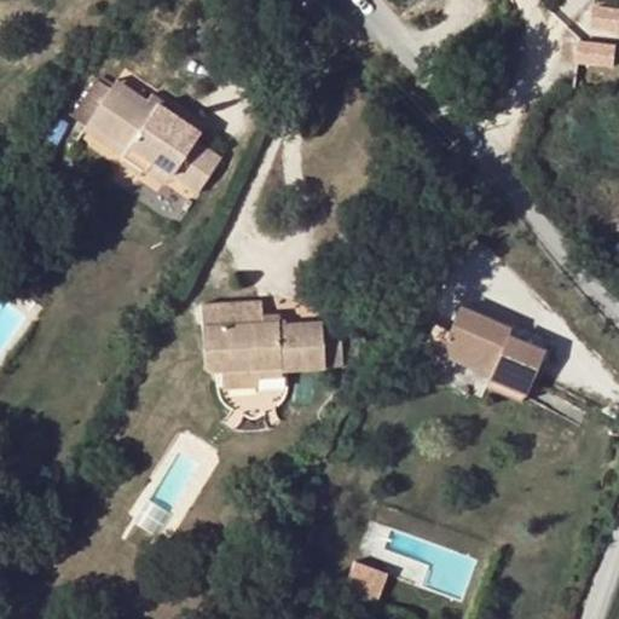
[(600,36),(618,38),(618,17),(601,16),(600,36)]
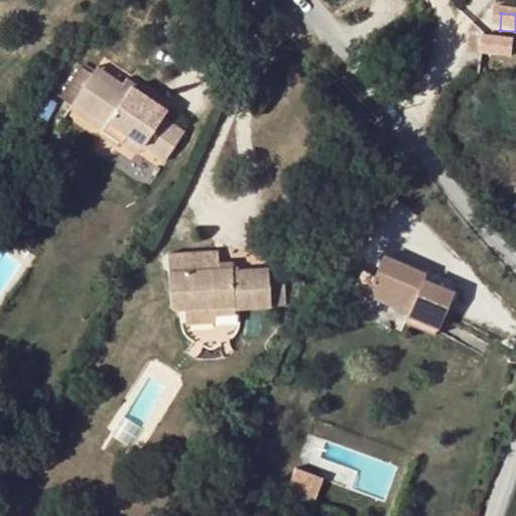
[(489,59),(515,61),(515,44),(491,41),(489,59)]
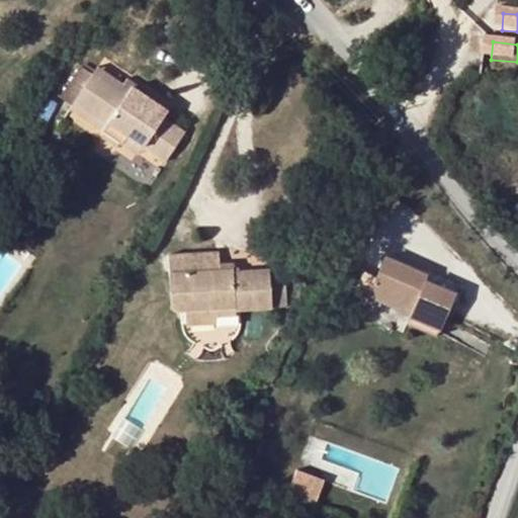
[(82,70),(61,101),(72,109),(76,102),(109,124),(110,125),(105,133),(106,134),(120,144),(126,137),(164,162),(184,134),(163,118),(167,112),(157,106),(133,88),(125,97),(94,77),(82,70)]
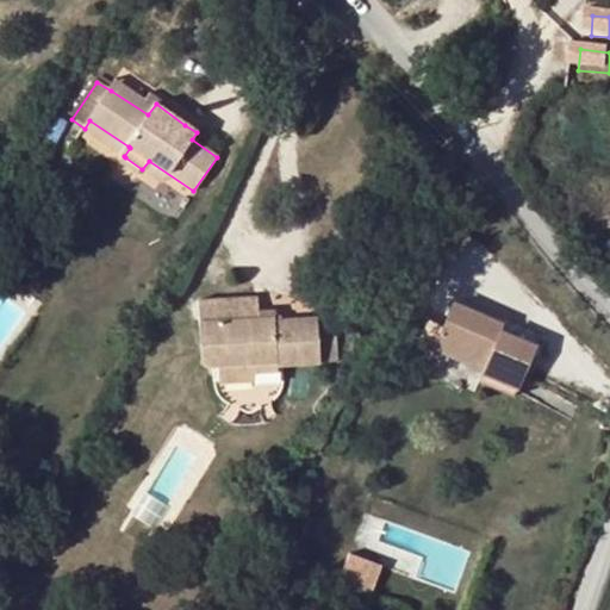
[(111,91),(148,114),(156,104),(147,99),(145,101),(116,82),(111,91)]
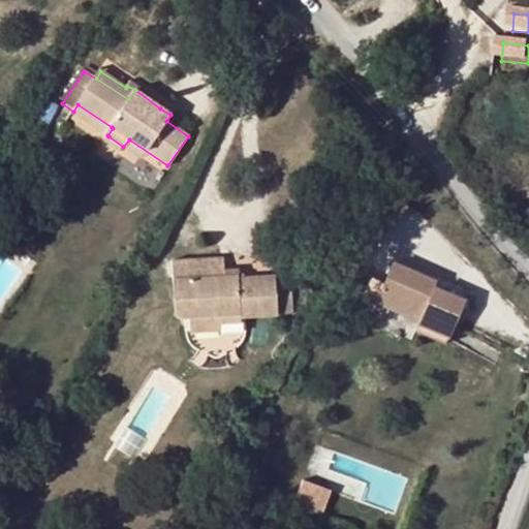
[(127,86),(135,90),(155,103),(159,101),(129,83),(127,86)]
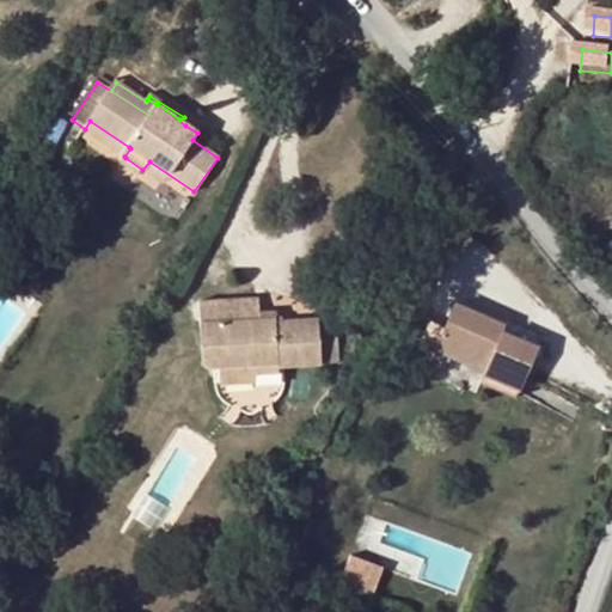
[(84,132),(118,154),(124,157),(130,148),(129,147),(90,121),(85,129),(84,132)]
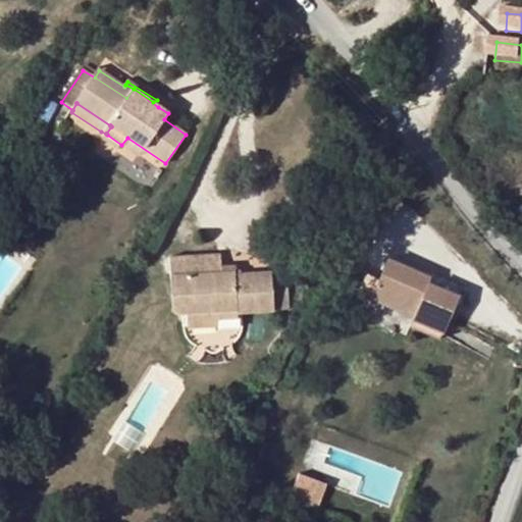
[(162,104),(158,107),(168,113),(171,110),(162,104)]
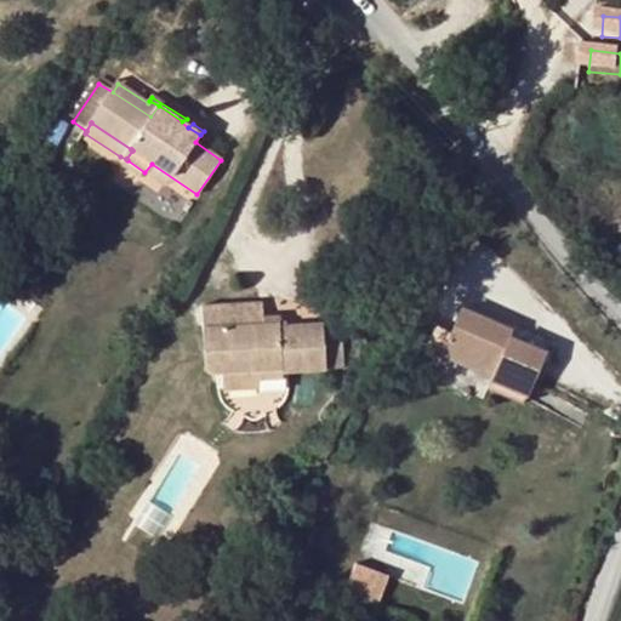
[(121,165),(140,178),(144,172),(127,160),(121,165)]
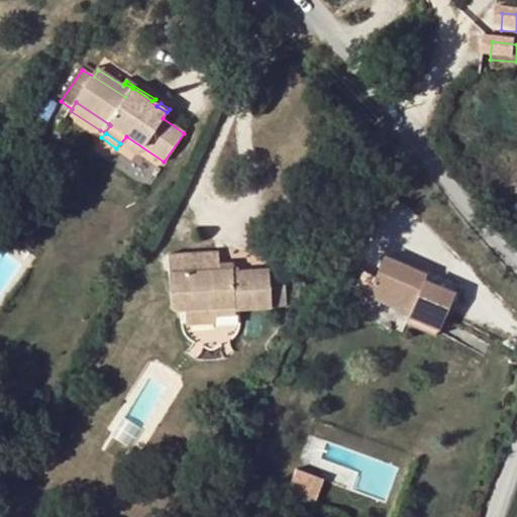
[(144,148),(126,136),(120,143),(139,156),(144,148)]
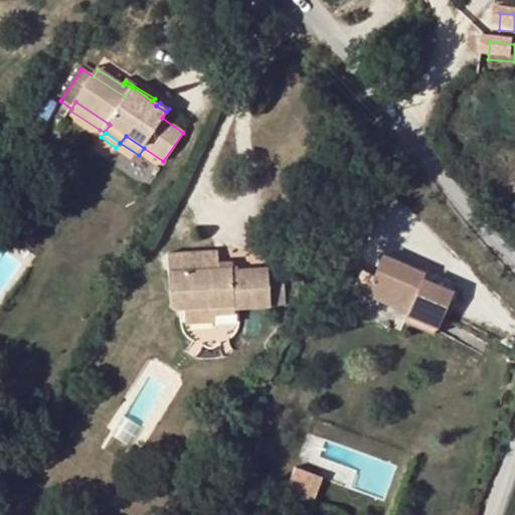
[(286,306),(284,285),(269,287),(268,270),(233,272),(217,273),(217,269),(216,252),(168,255),(168,271),(171,304),(176,310),(185,311),(234,309),(235,310),(270,309),(270,306),(286,306)]
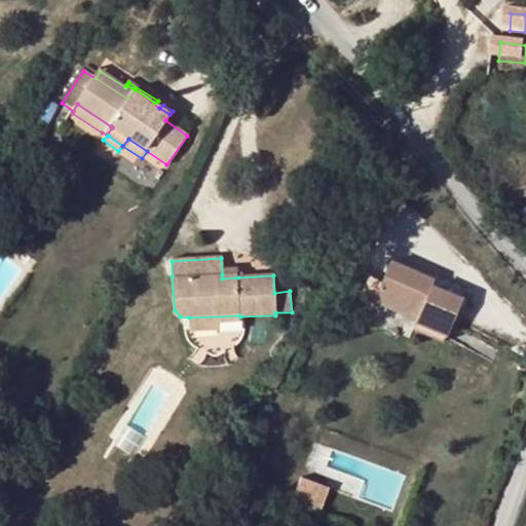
[(445,339),(460,302),(447,297),(449,290),(433,283),(391,263),(383,282),(352,268),(340,298),(371,311),(375,300),(417,317),(413,326),(445,339)]
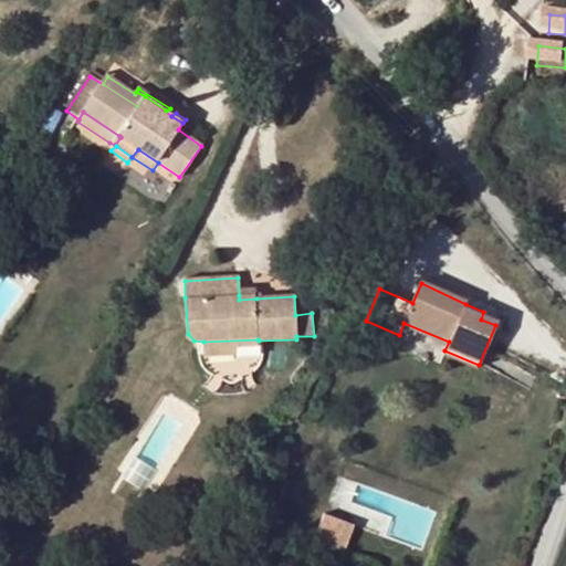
[(495,325),(498,320),(483,312),(481,320),(495,325)]
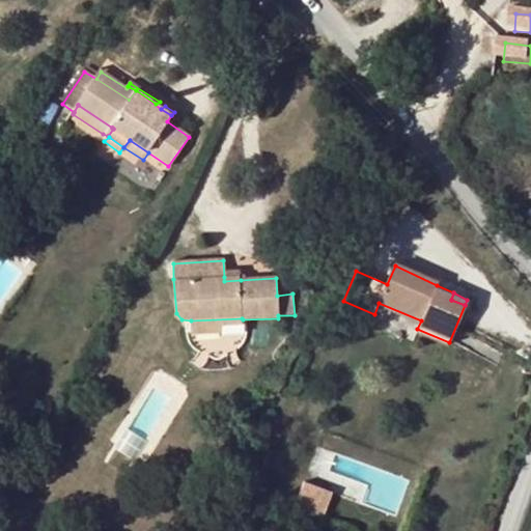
[(243,319),(242,318),(191,320),(191,333),(221,332),(221,325),(243,325),(243,319)]
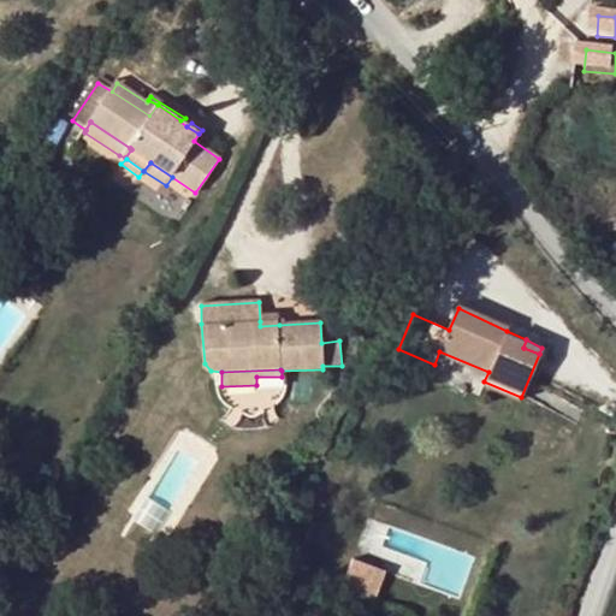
[(375,602),(386,572),(354,558),(343,590),(375,602)]
